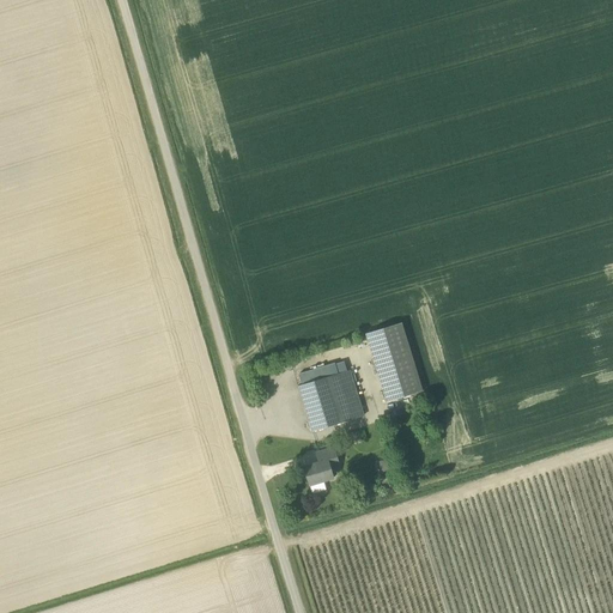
[(386,402),(424,390),(402,322),(365,334),(386,402)]
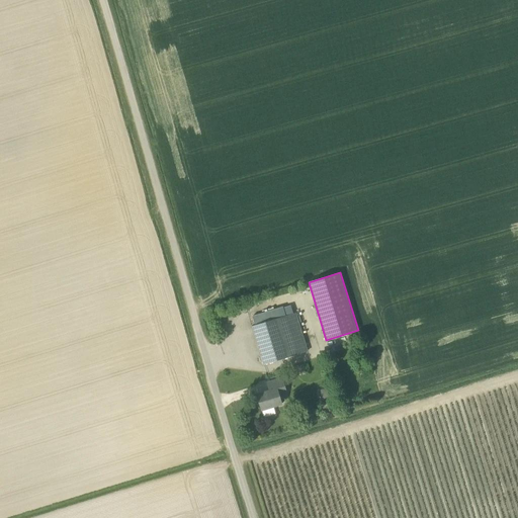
[(284,316),(282,309),(252,318),(254,326),(284,316)]
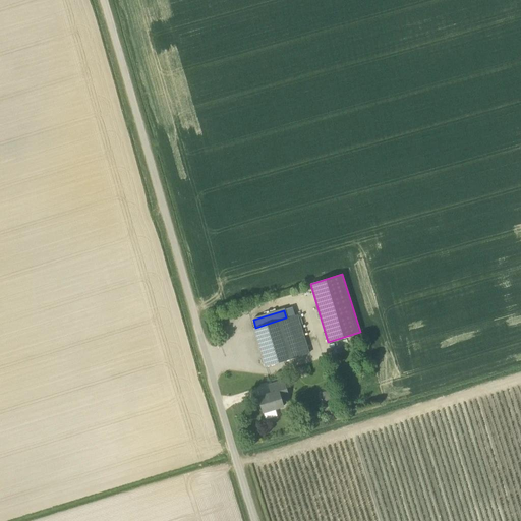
[(253,328),(266,366),(306,354),(295,315),(286,317),(255,328),(253,328)]
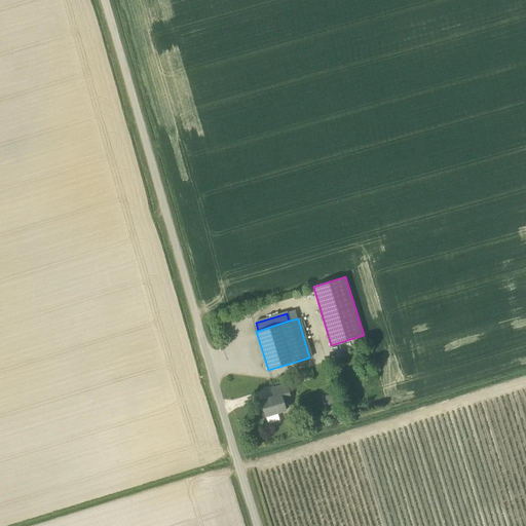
[(261,401),(266,416),(287,410),(284,399),(291,397),(287,384),(271,388),(274,397),(261,401)]
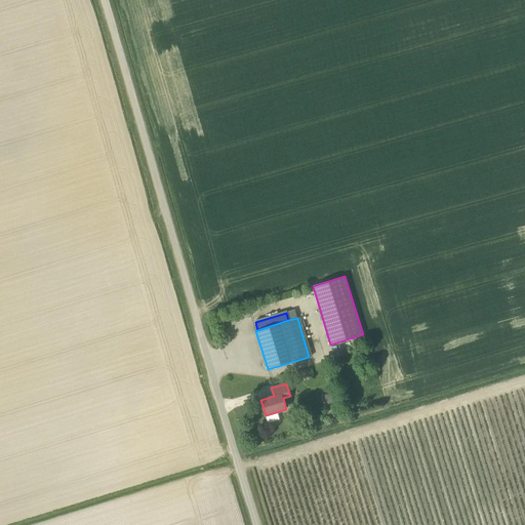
[(335,393),(329,395),(331,404),(337,403),(335,393)]
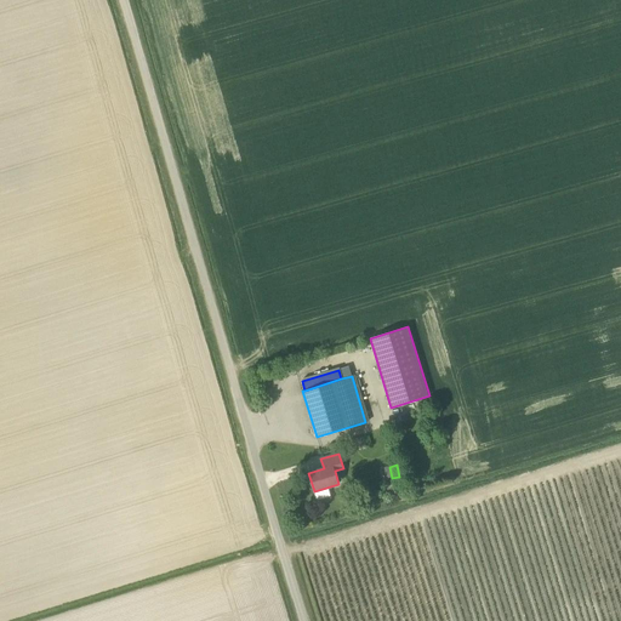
All buildings are outlined.
